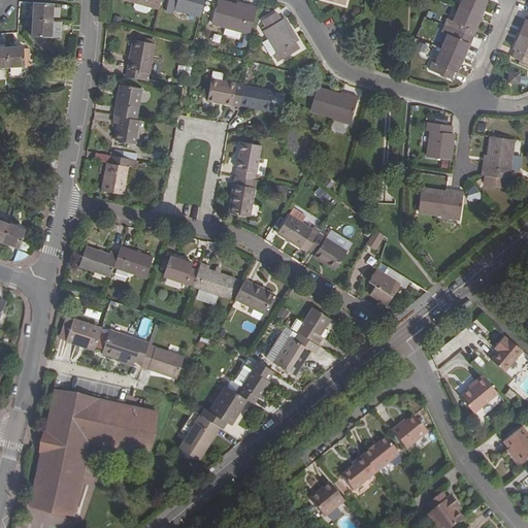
[(151,7),(159,9),(161,0),(126,0),(135,2),(151,7)]
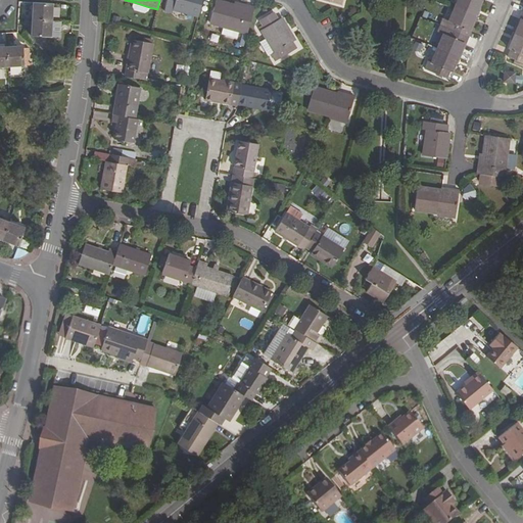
[(199,17),(203,0),(167,0),(164,11),(173,14),(174,10),(199,17)]
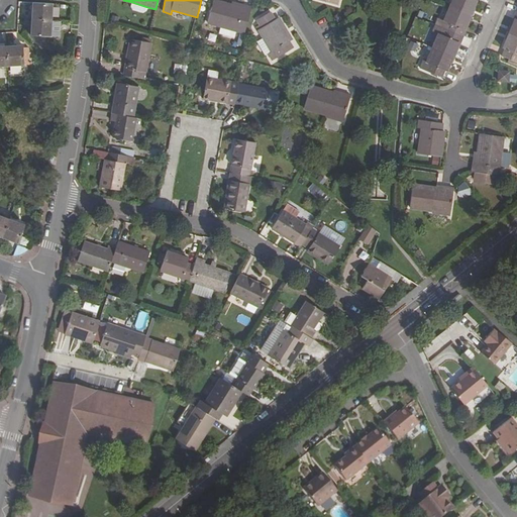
[(452,0),(450,8),(471,16),(477,1),(475,0),(452,0)]
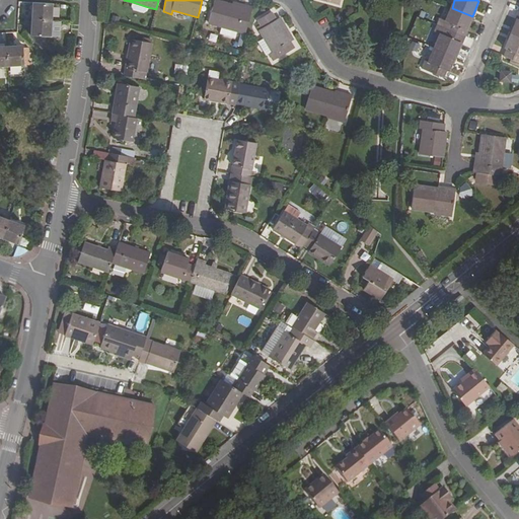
[(243,9),(214,1),(208,23),(245,33),(252,8),(244,6),(243,9)]
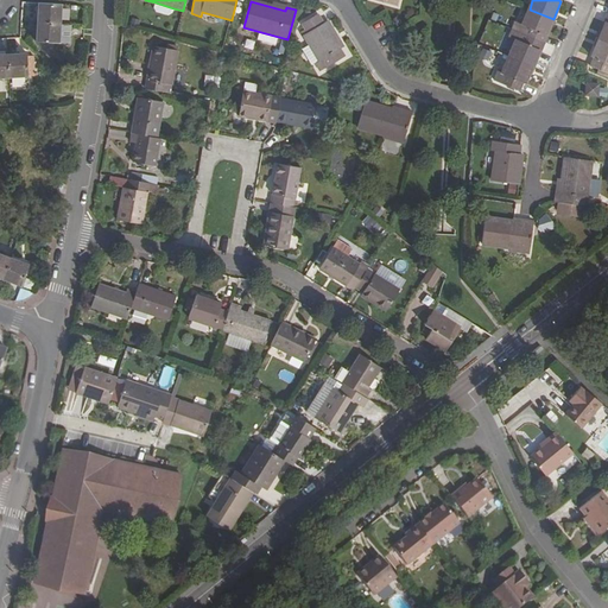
[(172,13),(173,8),(156,2),(153,10),(156,13),(168,16),(172,13)]
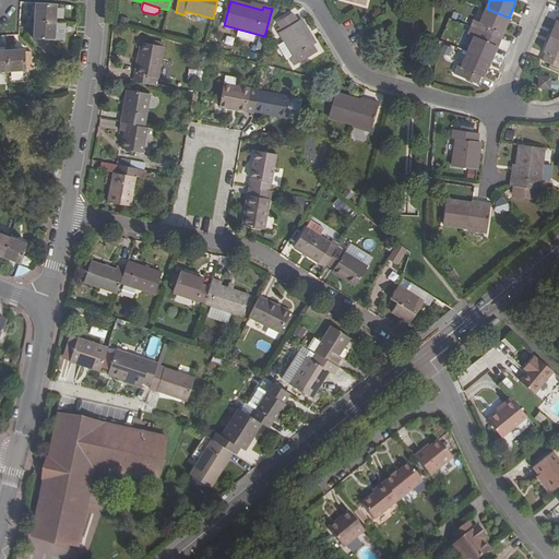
[(35,3),(35,22),(56,23),(57,4),(35,3)]
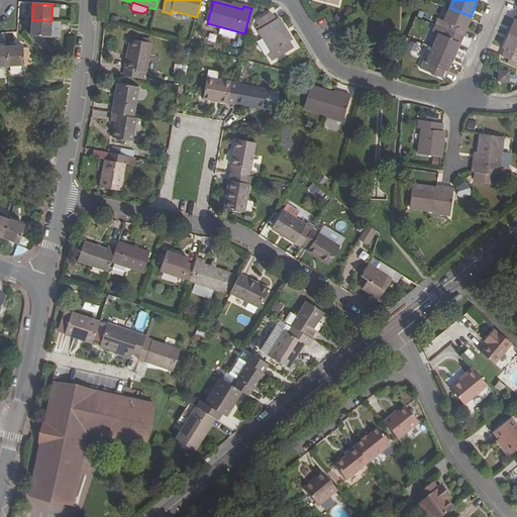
[(445,29),(462,37),(466,31),(464,30),(471,16),(450,8),(443,22),(447,24),(445,29)]
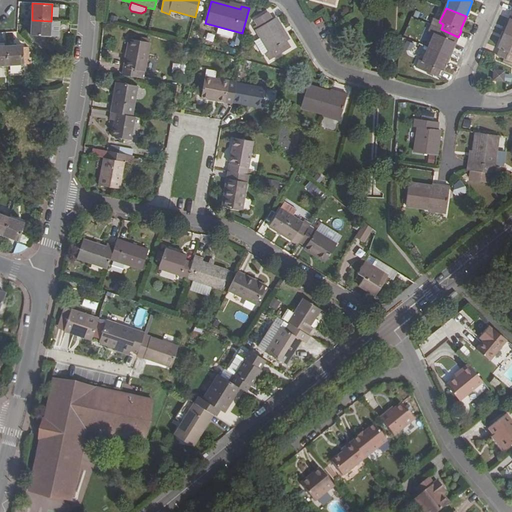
[(270,61),(290,48),(286,41),(289,40),(275,18),(256,30),(269,52),(266,53),(270,61)]
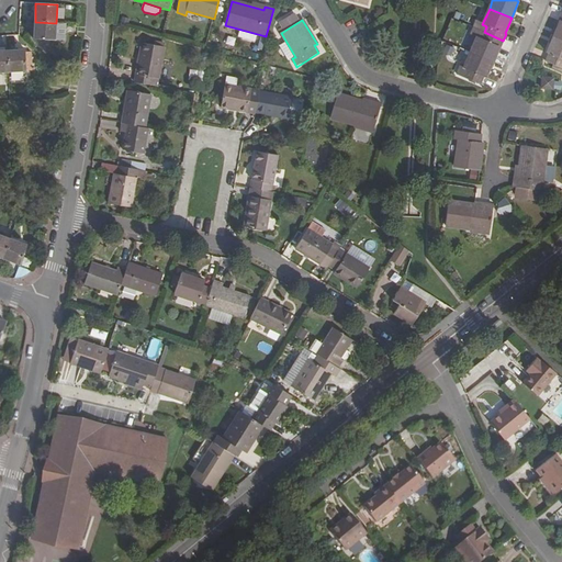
[(56,23),(35,22),(34,38),(55,40),(56,23)]
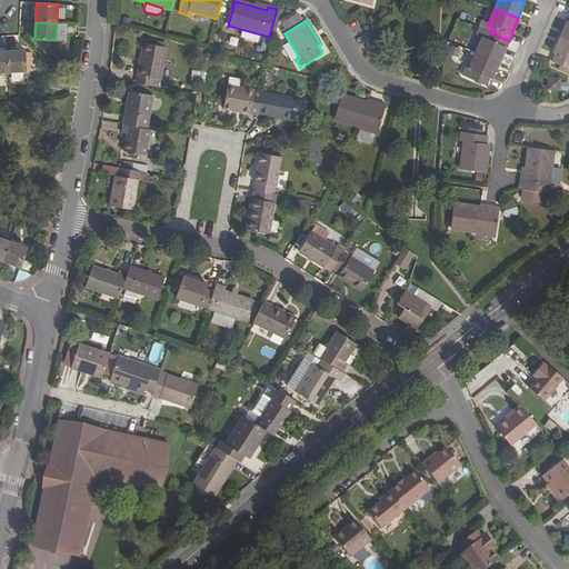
[(482,38),(476,53),(498,63),(506,47),(507,48),(509,41),(490,32),(487,39),(482,38)]
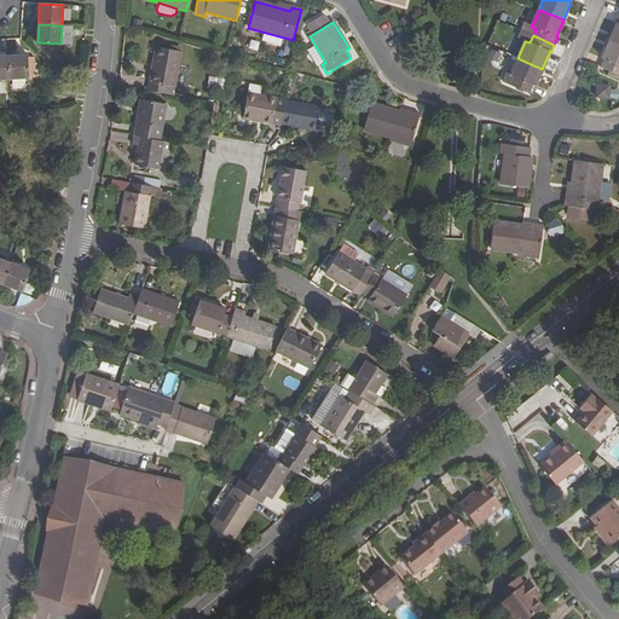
[(618,44),(611,40),(602,58),(605,61),(601,68),(618,75),(618,44)]
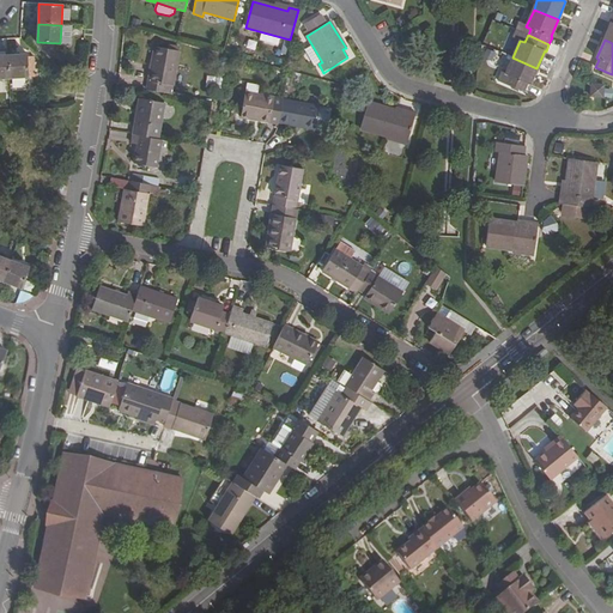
[(153,47),(146,90),(165,93),(167,86),(173,86),(178,52),(153,47)]
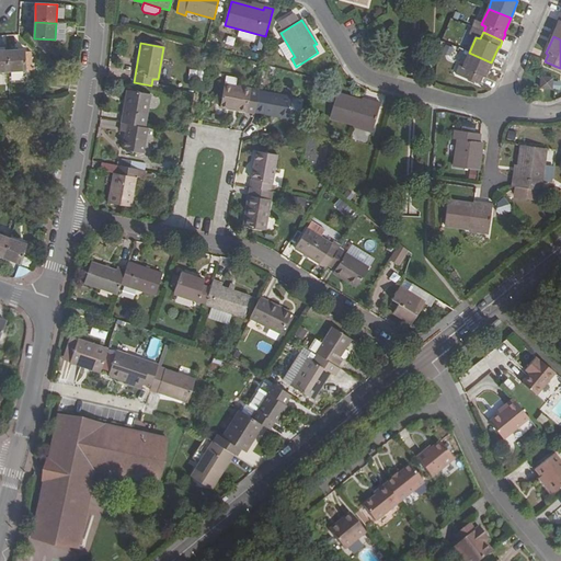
[(25,49),(7,50),(8,72),(26,71),(25,49)]
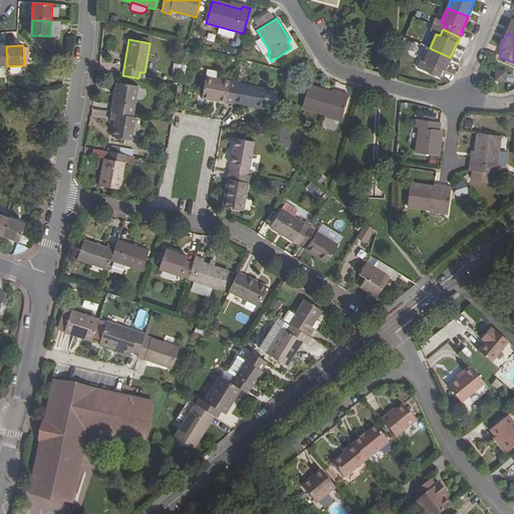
[(450,57),(430,48),(424,63),(426,64),(423,71),(439,78),(442,71),(444,71),(450,57)]
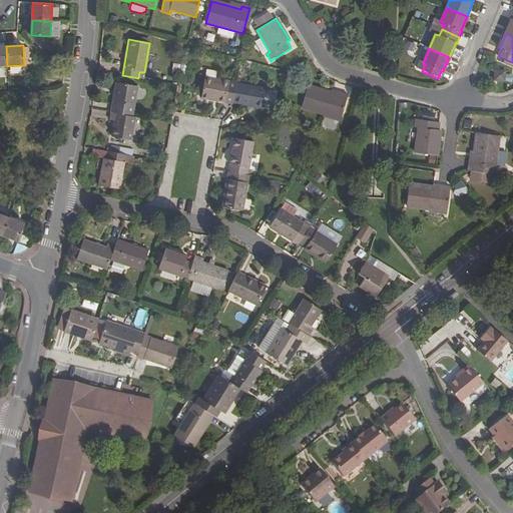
[(495,70),(494,81),(504,82),(505,71),(495,70)]
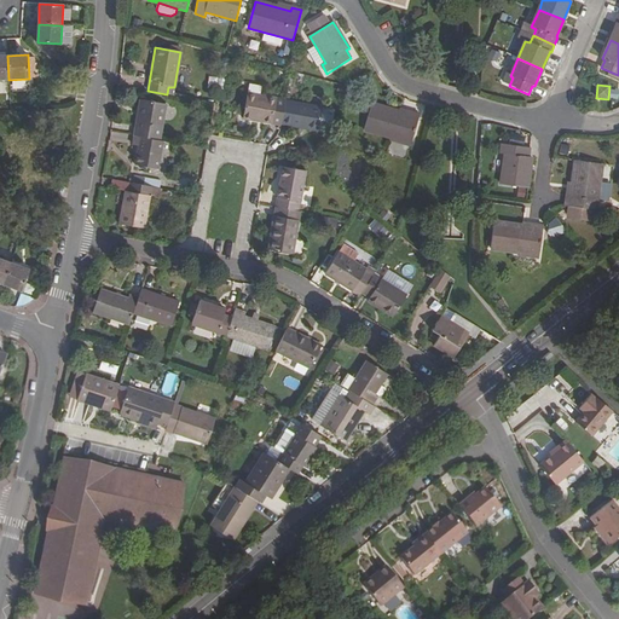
[(260,88),(248,86),(247,94),(259,97),(260,88)]
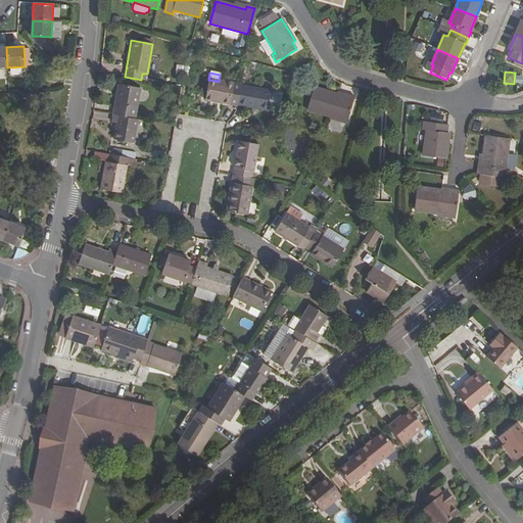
[(204,101),(237,107),(237,106),(240,87),(240,86),(208,80),(204,101)]
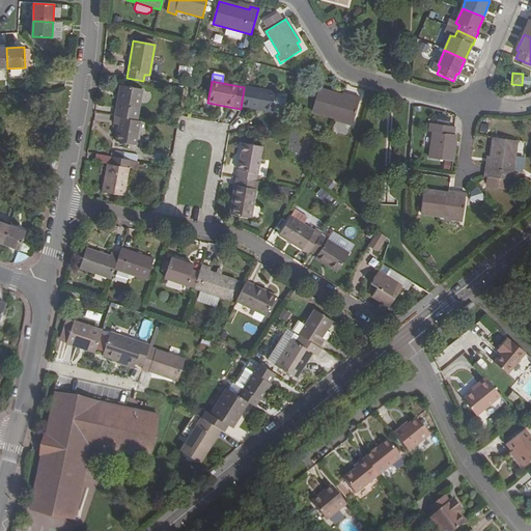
[(120,86),(115,116),(120,117),(137,120),(143,90),(120,86)]
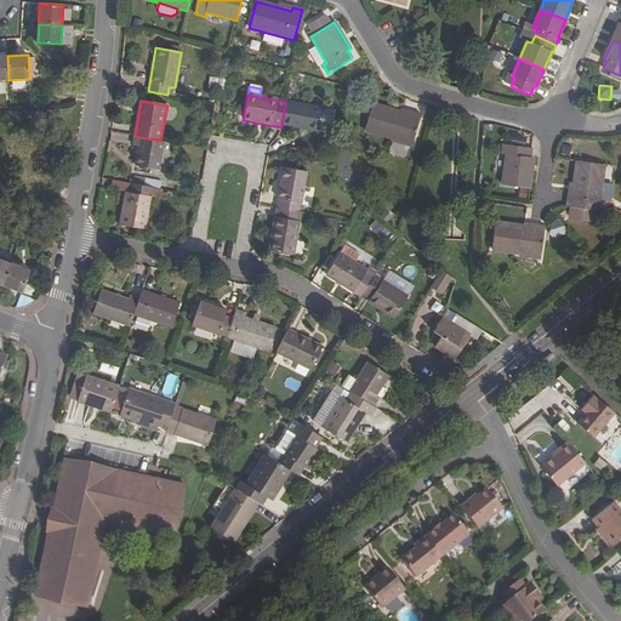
[(322,110),(285,103),(281,126),(318,132),(329,135),(334,113),(322,110)]
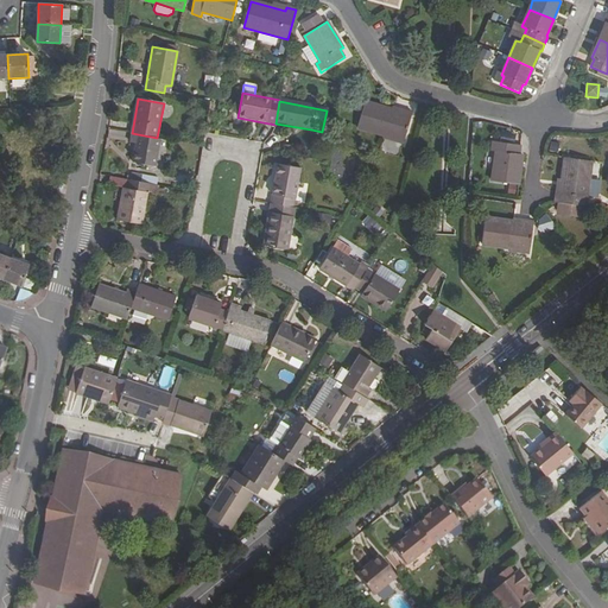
[(412,113),(398,109),(397,112),(365,102),(358,127),(384,135),(382,138),(403,145),(412,113)]
